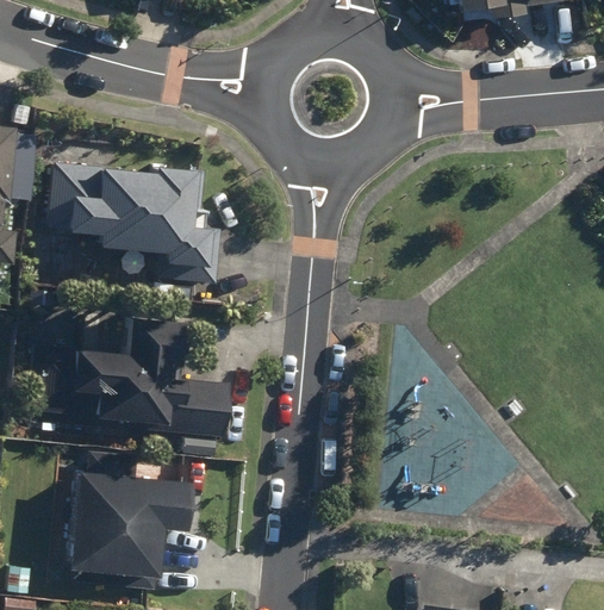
[(499,6),(498,0),(518,0),(520,8),(567,1),(566,0),(454,0),(456,11),(499,6)]
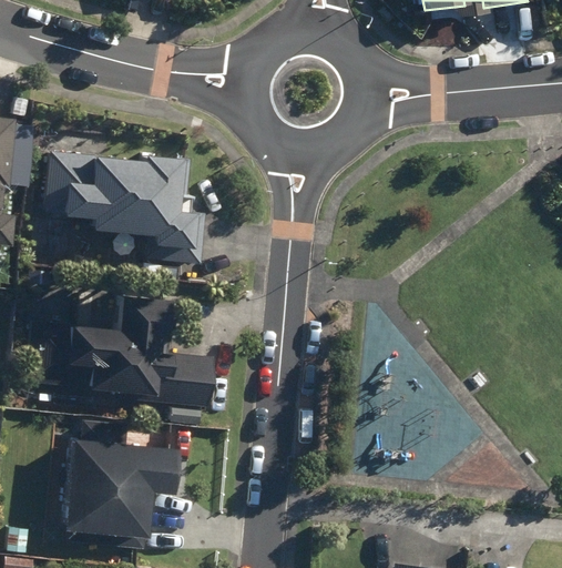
[(0,246),(11,247),(14,216),(2,215),(4,188),(10,189),(17,120),(0,119),(0,246)]
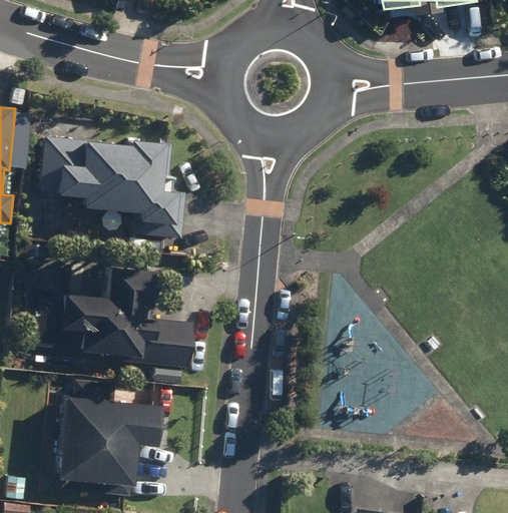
[(26,132),(28,112),(17,111),(15,131),(26,132)]
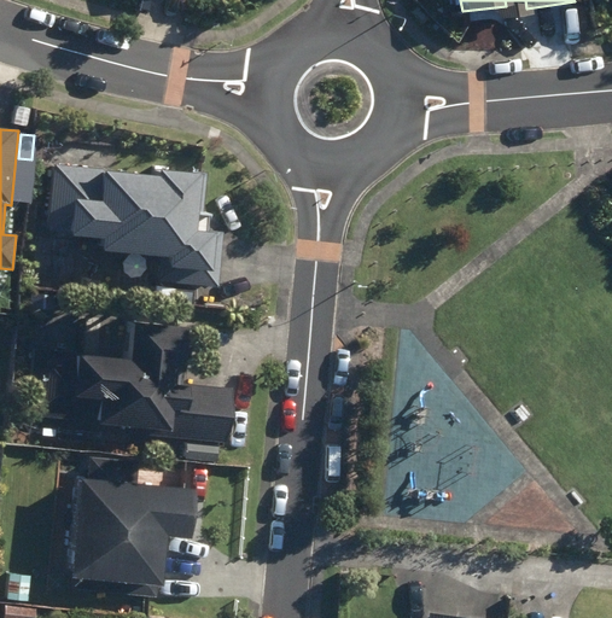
[(153,175),(110,172),(110,169),(54,164),(48,232),(66,233),(66,237),(98,239),(98,251),(161,256),(159,280),(220,286),(223,231),(208,229),(209,214),(204,213),(207,176),(203,175),(153,172),(153,175)]
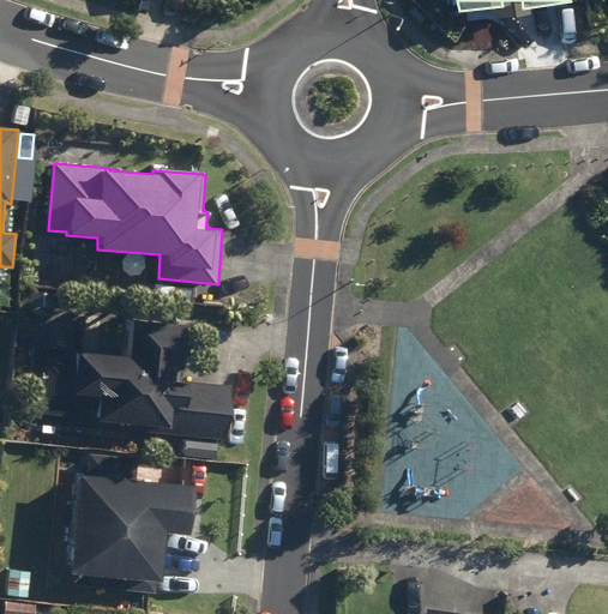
[(37,348),(31,413),(94,419),(94,421),(127,423),(126,429),(188,435),(187,456),(218,459),(220,439),(227,439),(232,385),(178,381),(180,368),(184,326),(136,321),(130,321),(126,357),(86,354),(88,353),(37,348)]
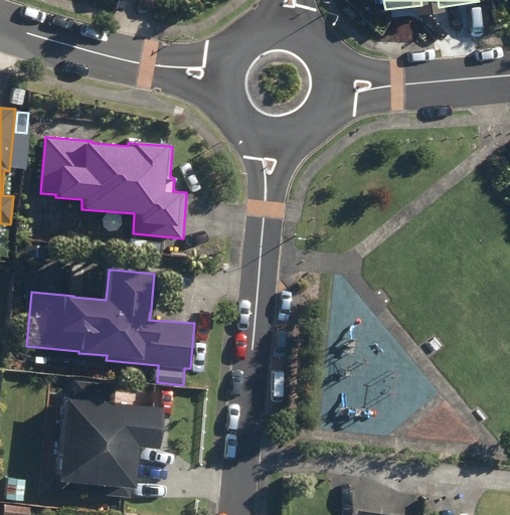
[(72,395),(61,394),(54,477),(64,478),(63,490),(129,495),(134,444),(153,445),(157,402),(114,399),(115,382),(74,378),(72,395)]
